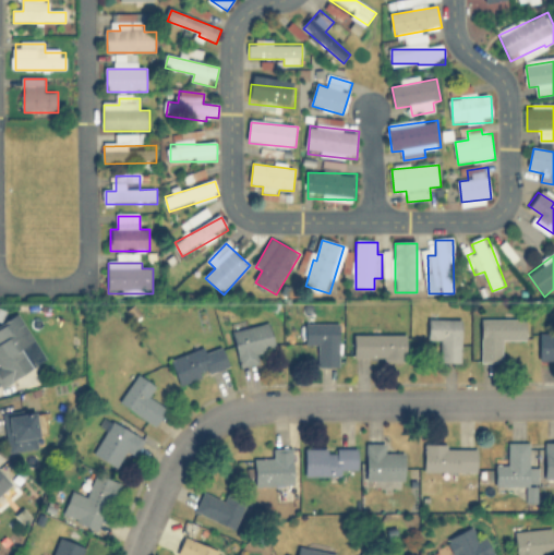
[(38,369),(26,348),(36,342),(21,316),(0,327),(0,365),(1,368),(0,368),(0,384),(2,388),(38,369)]
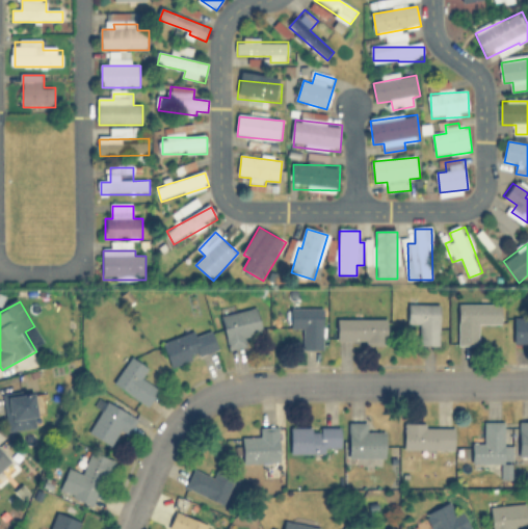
[(502,306),(460,305),(460,347),(481,347),(481,326),(502,326),(502,306)]
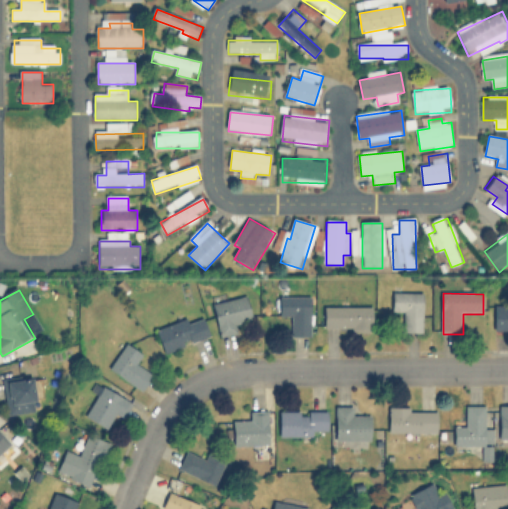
[(425,294),(395,294),(395,313),(406,313),(406,334),(425,334),(425,294)]
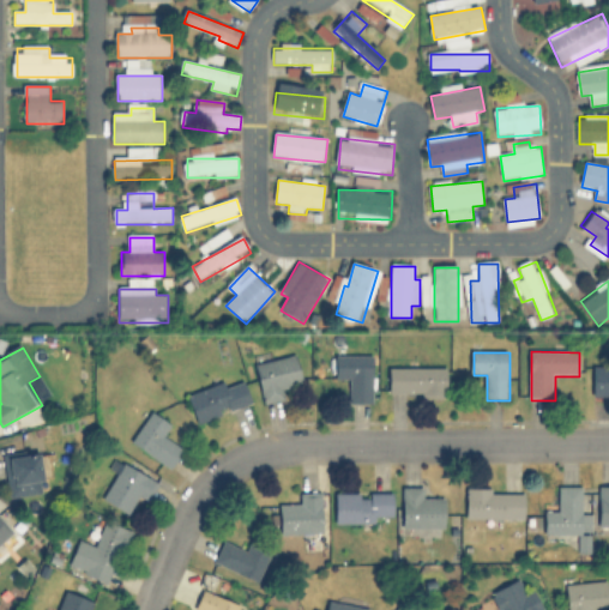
[(265,404),(293,398),(290,386),(303,382),(297,357),(258,364),(265,404)]
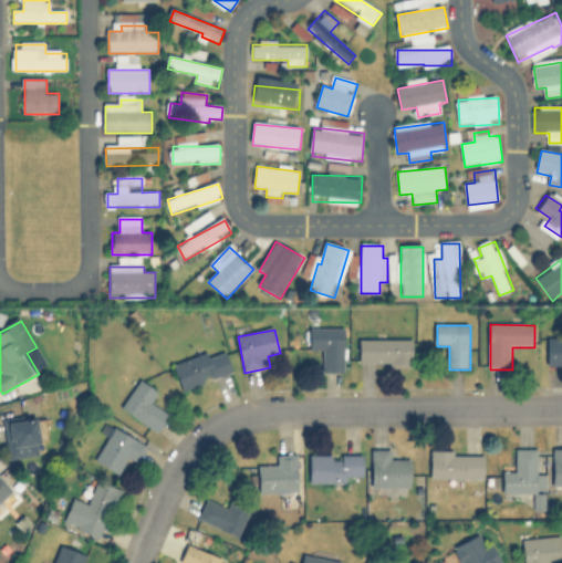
[(345,373),(345,330),(312,330),(312,351),(324,351),(324,373),(345,373)]
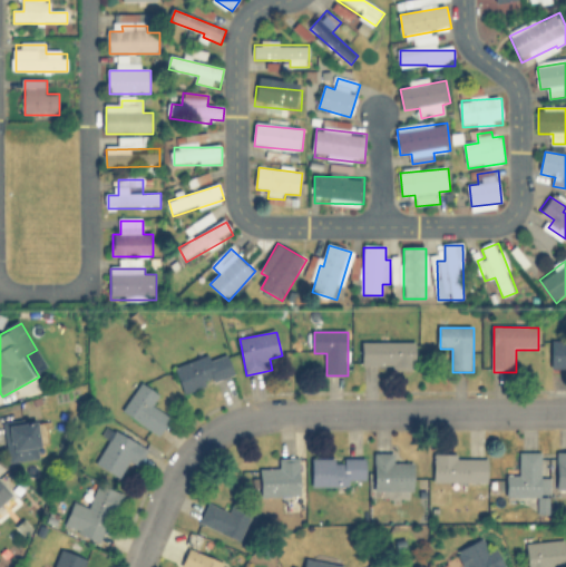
[(416,342),(363,342),(363,370),(416,370),(416,342)]
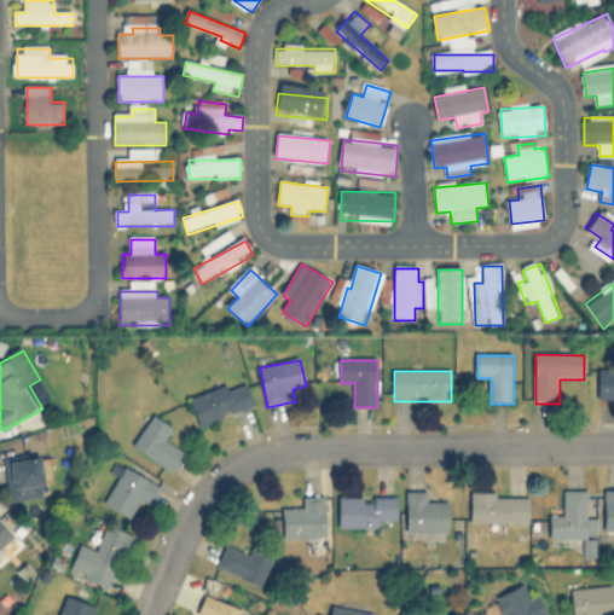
[(613,372),(600,372),(600,400),(613,400),(613,372)]
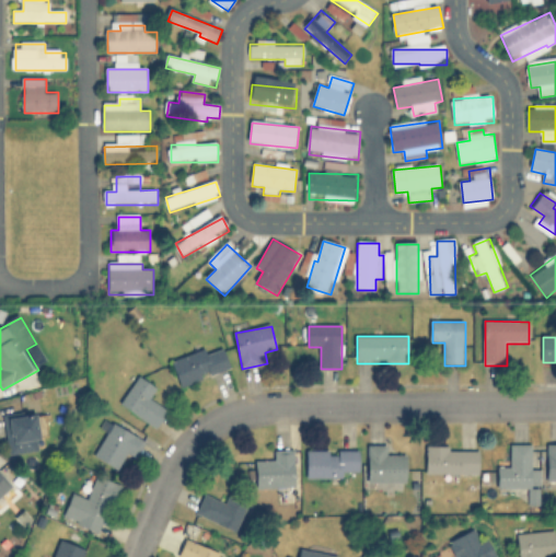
[(174,359),(181,384),(230,372),(223,347),(174,359)]
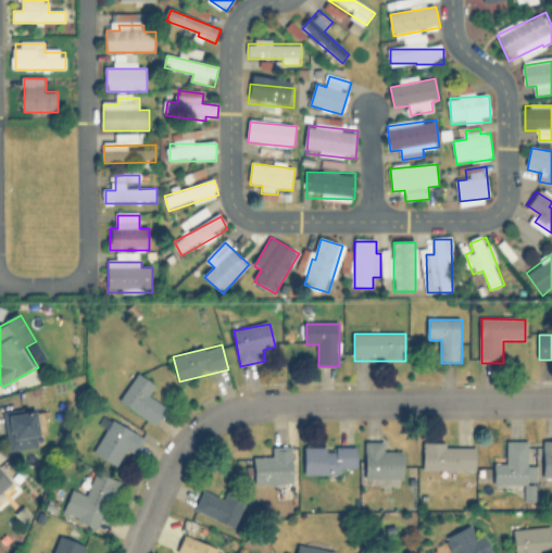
[(121,404),(158,425),(166,406),(150,398),(157,386),(137,375),(121,404)]
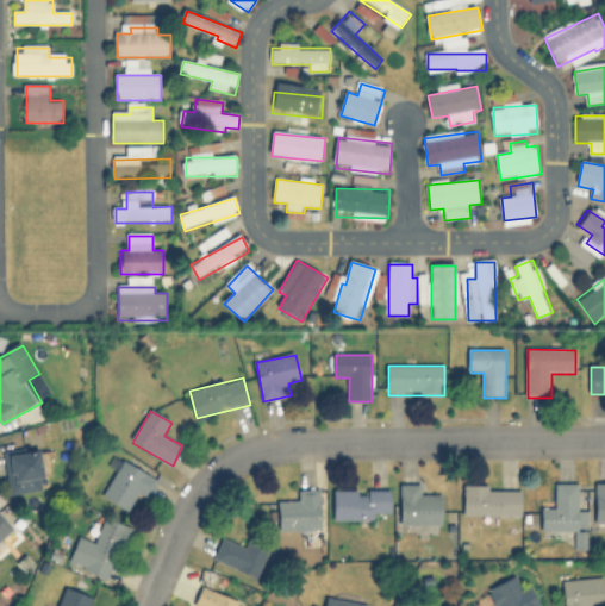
[(43,476),(50,475),(48,450),(6,454),(10,495),(44,492),(43,476)]
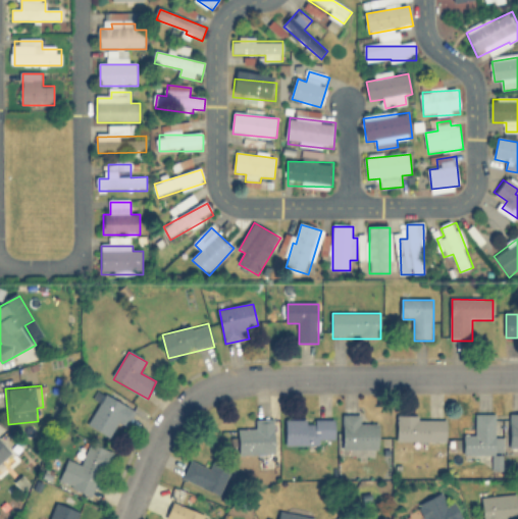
[(89,425),(110,438),(117,426),(125,430),(136,412),(106,395),(89,425)]
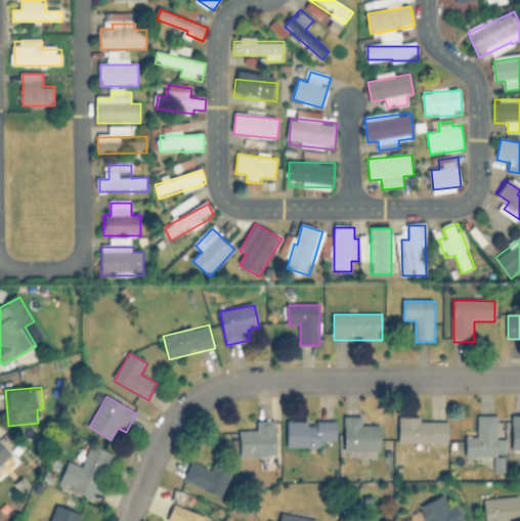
[(499,417),(478,417),(478,437),(467,437),(467,459),(477,459),(477,462),(496,463),(495,471),(507,471),(507,439),(497,439),(499,417)]
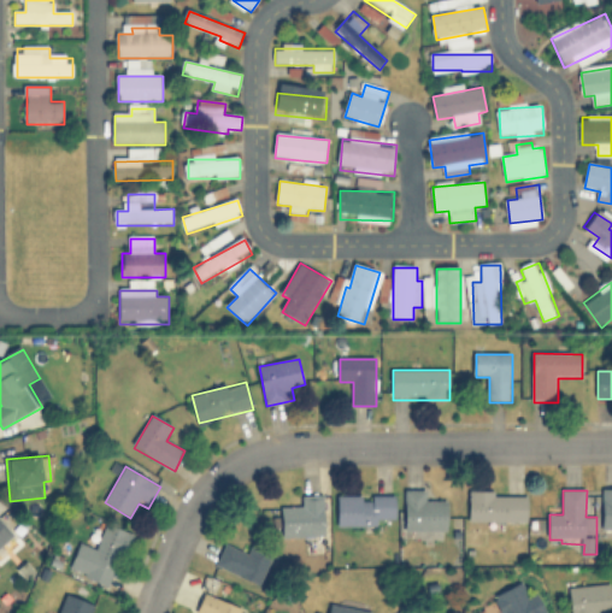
[(406,534),(447,534),(447,504),(430,504),(430,491),(406,491),(406,534)]
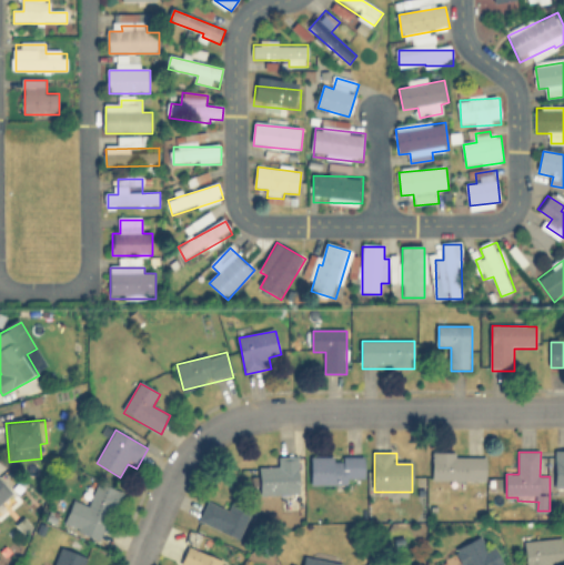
[(486,482),(486,454),(433,454),(433,482),(486,482)]
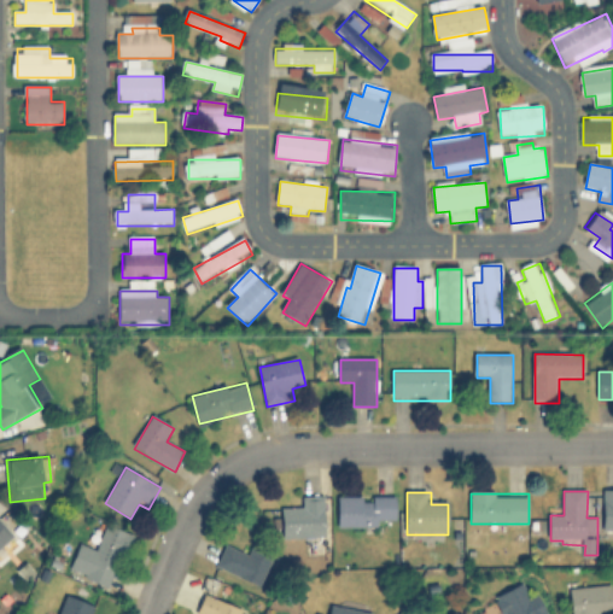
[(327,539),(326,497),(302,498),(303,509),(284,510),(285,539),(327,539)]
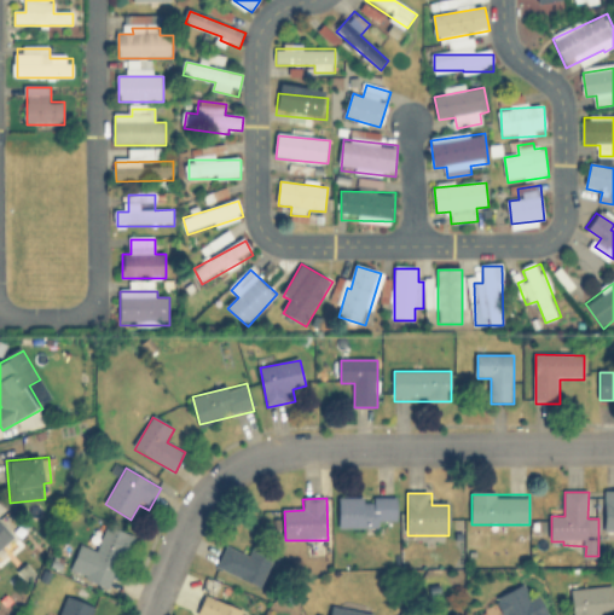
[(398,498),(341,498),(341,528),(398,528),(398,498)]
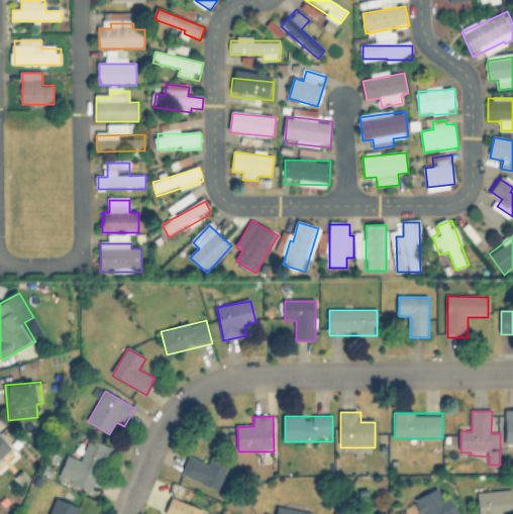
[(0,461),(14,450),(0,433),(0,461)]
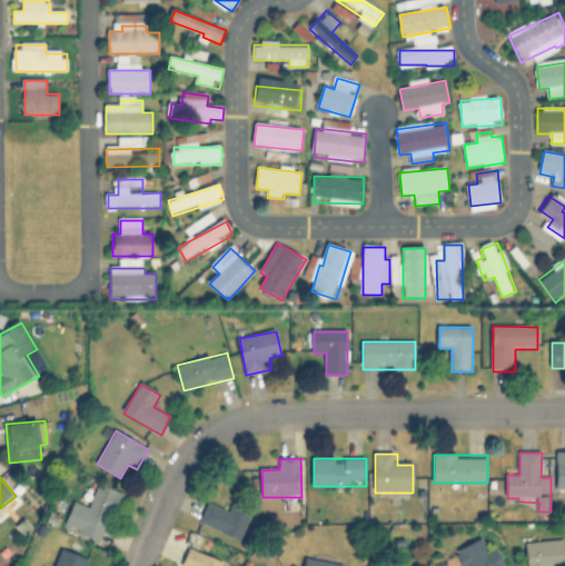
[(122,494),(99,484),(90,507),(76,502),(66,528),(103,543),(122,494)]
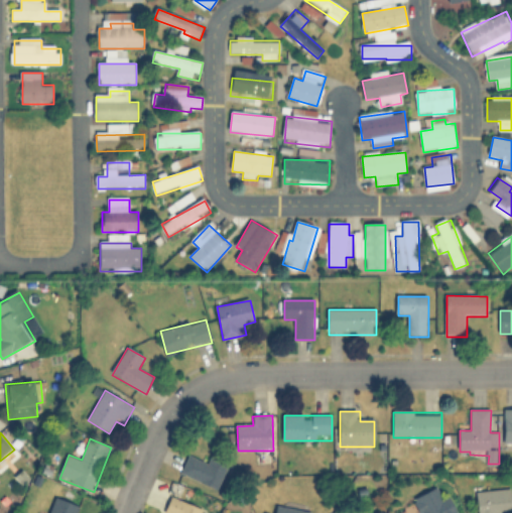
[(212,457),(209,465),(189,457),(182,475),(219,490),(230,464),(212,457)]
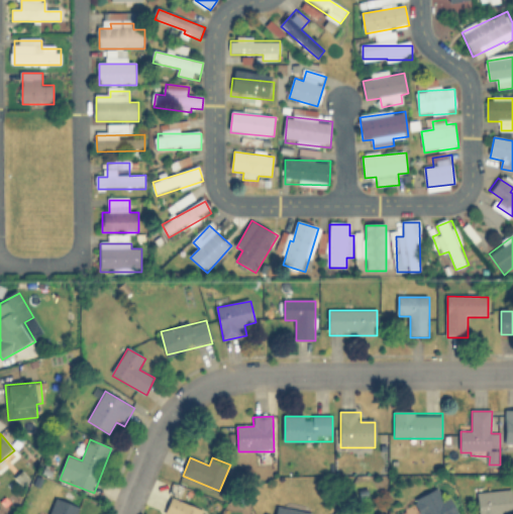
[(459,513),(450,495),(443,498),(440,489),(416,500),(422,513),(459,513)]
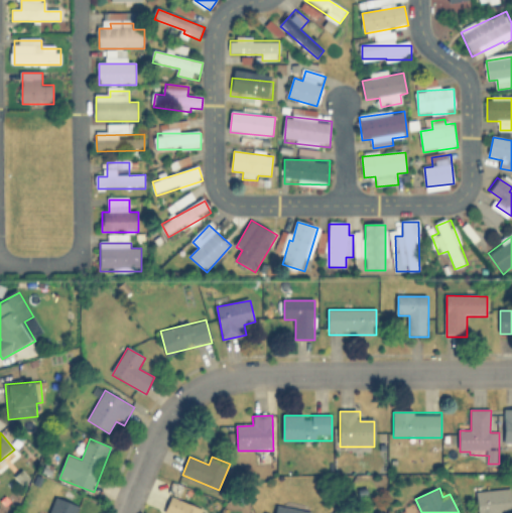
[(511,512),(511,490),(478,492),(479,512),(511,512)]
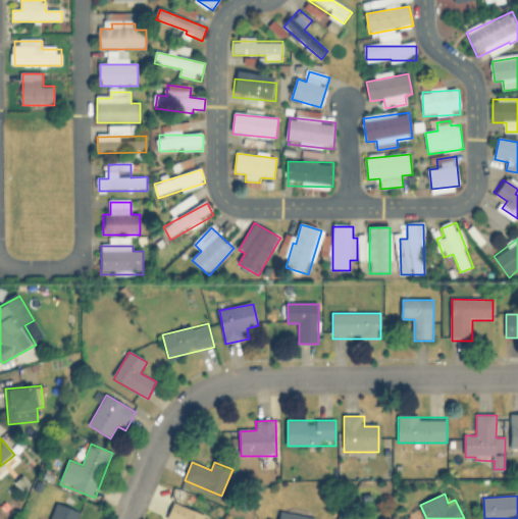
[(205,518),(206,516),(175,503),(168,518),(205,518)]
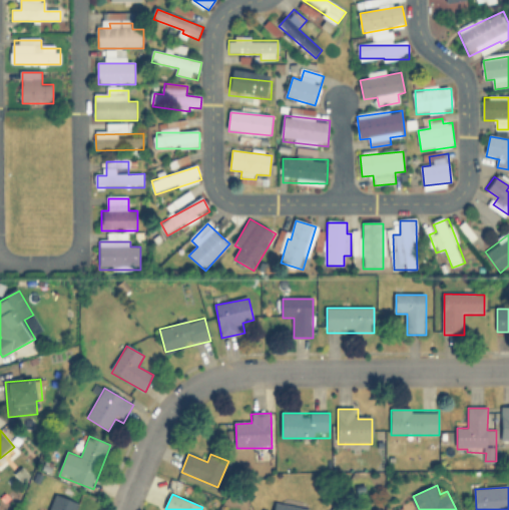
[(82,509),(84,506),(55,495),(50,509),(82,509)]
